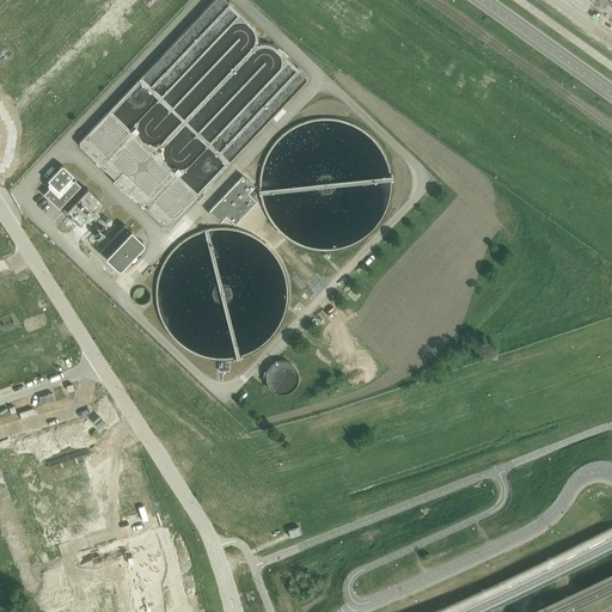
[(129,124),(110,105),(77,140),(166,227),(200,191),(181,171),(188,163),(178,164),(172,164),(167,160),(164,155),(163,151),(163,146),(163,141),(161,140),(160,139),(154,140),(146,139),(141,135),(138,129),(136,123),(138,116),(129,124)]
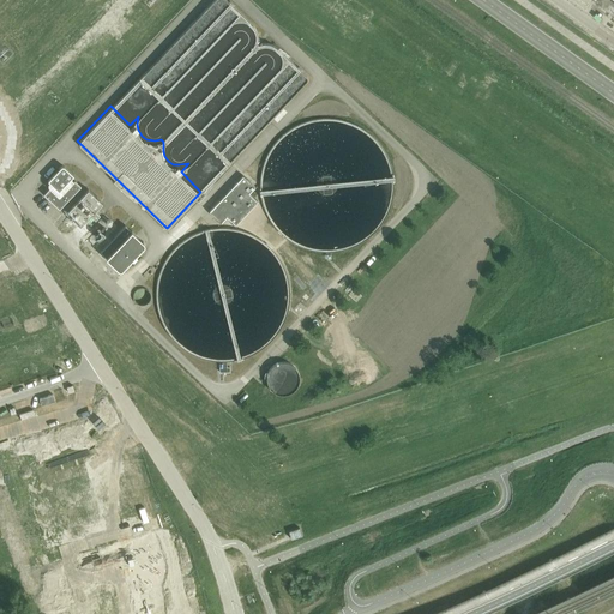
[(59,210),(82,187),(74,181),(74,182),(71,179),(73,176),(65,167),(64,167),(62,167),(61,167),(48,181),(54,187),(50,190),(49,188),(43,196),(59,210)]
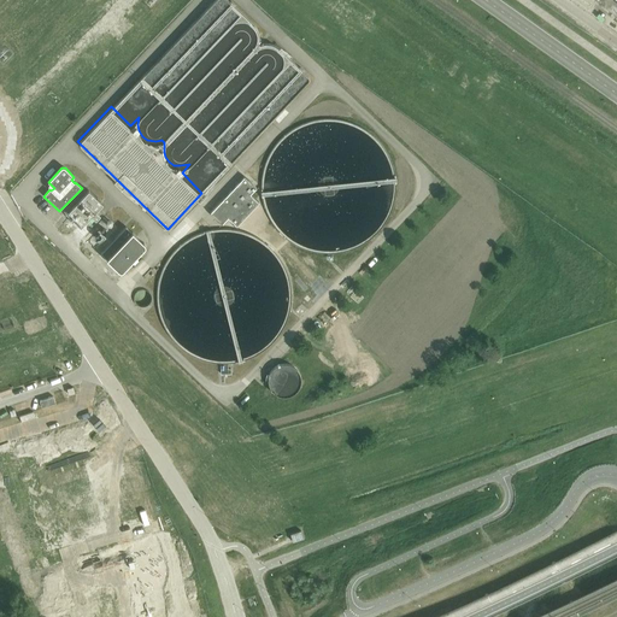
[(218,222),(221,224),(223,225),(223,224),(228,218),(236,227),(259,203),(251,194),(256,189),(257,189),(256,187),(254,186),(252,183),(251,182),(248,180),(246,178),(244,177),(211,212),(210,212),(212,216),(215,219),(218,222)]
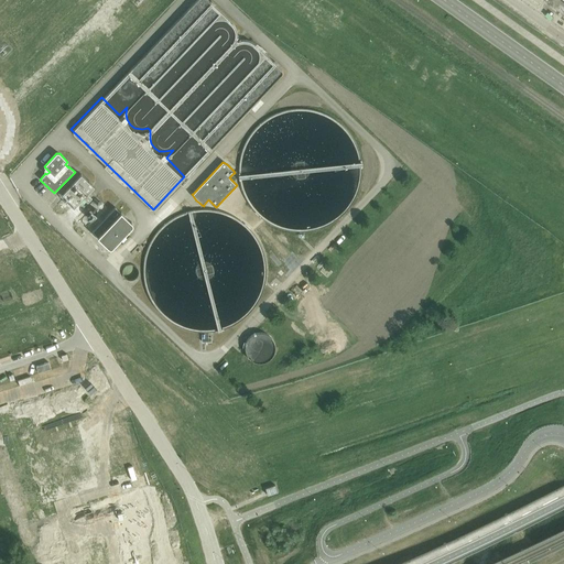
[(67,194),(65,197),(74,205),(93,185),(80,174),(65,192),(67,194)]
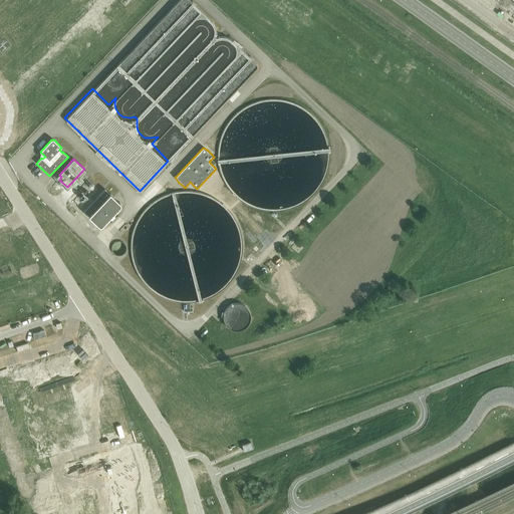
[(83,211),(84,211),(88,216),(98,226),(99,226),(100,226),(101,226),(102,226),(120,207),(120,206),(120,205),(121,205),(120,204),(120,203),(110,194),(109,194),(104,189),(83,211)]
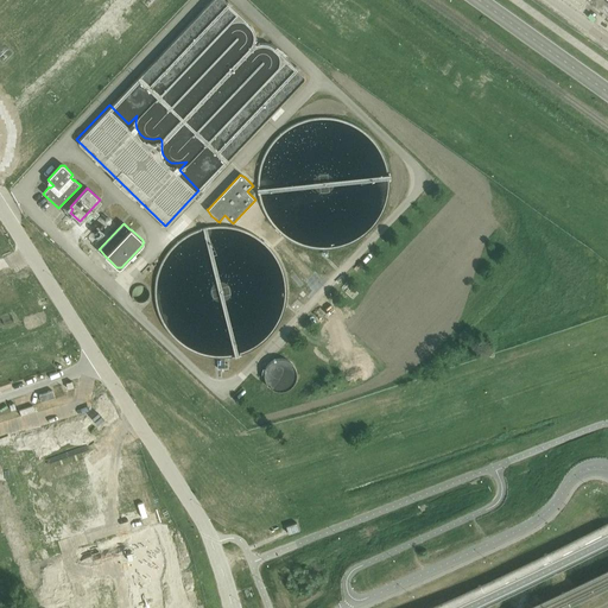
[(299,531),(297,523),(286,526),(289,534),(299,531)]
